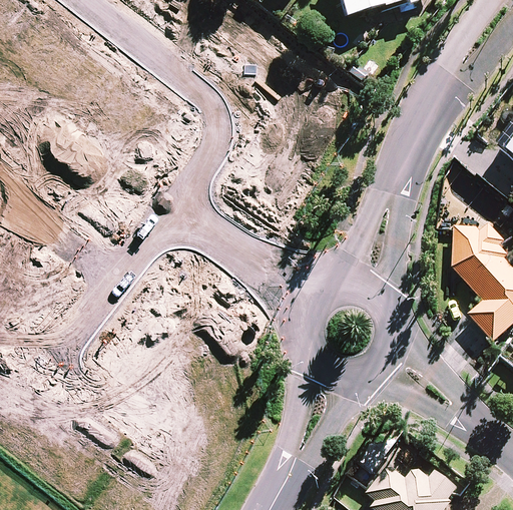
[(337,0),(341,15),(396,0),(337,0)]
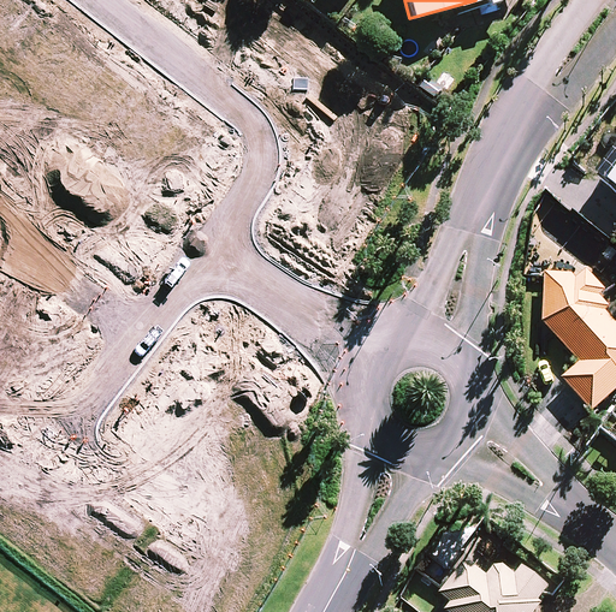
[(615,149),(596,176),(615,190),(615,149)]
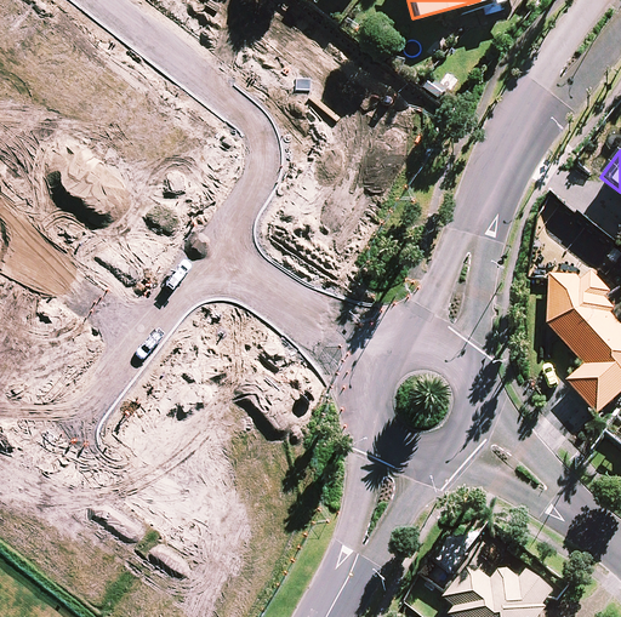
[(608,312),(613,307),(603,296),(610,290),(591,270),(585,275),(548,274),(546,323),(575,354),(585,364),(567,381),(597,413),(620,390),(620,324),(614,318),(608,312)]
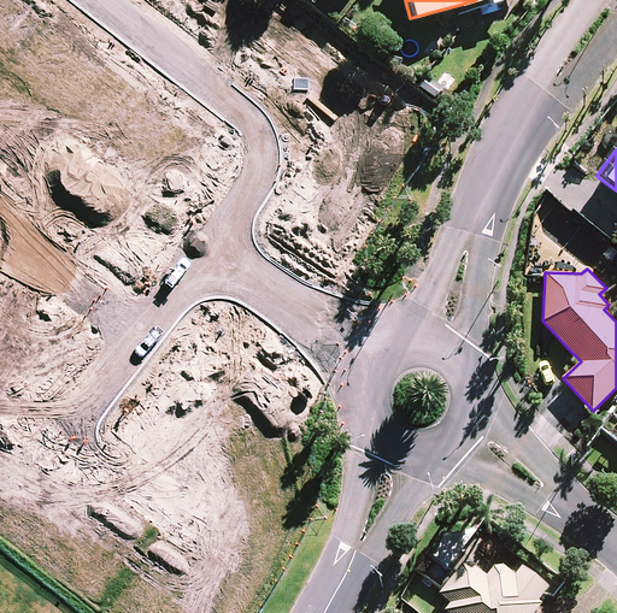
[(494,542),(488,549),(456,523),(432,553),(452,569),(436,589),(451,602),(446,609),(450,612),(530,612),(552,587),(494,542)]
